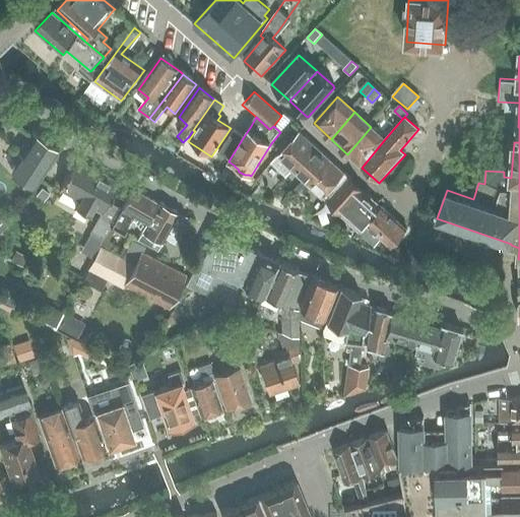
[(384,140),(371,127),(347,154),(362,168),(384,140)]
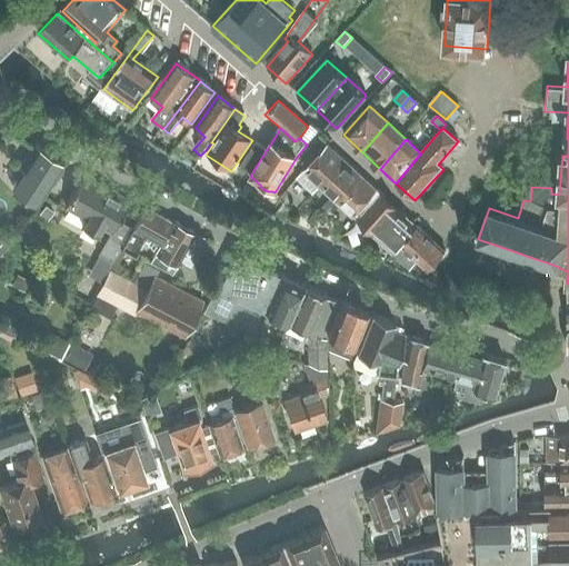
[(317,158),(313,155),(303,166),(307,169),(302,172),(322,191),(347,162),(328,146),(317,158)]
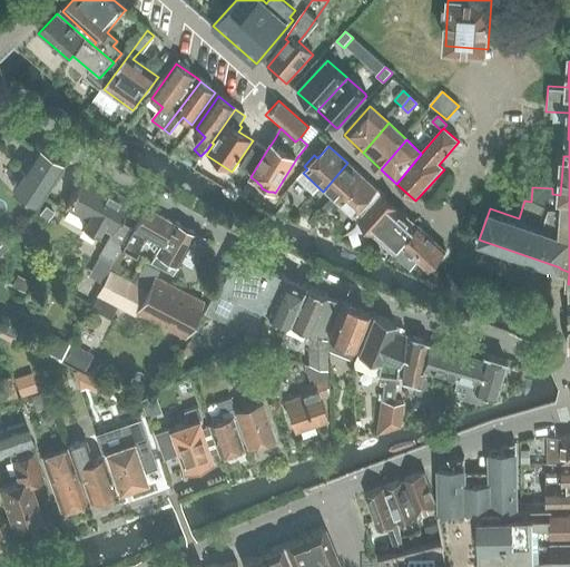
[(67,164),(36,147),(22,170),(27,173),(16,192),(43,207),(67,164)]
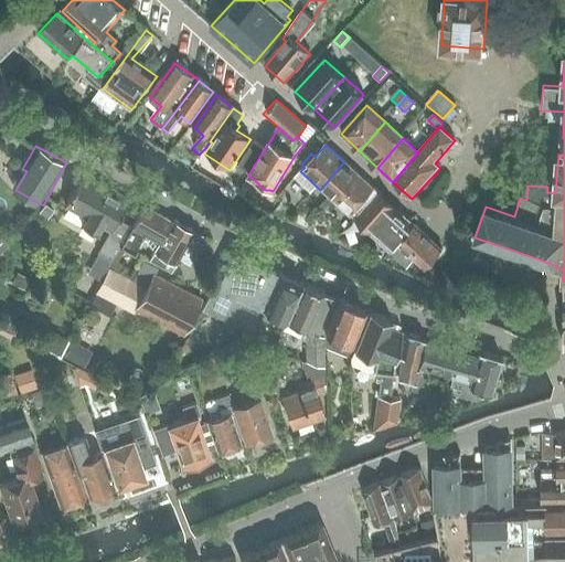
[(320,190),(337,204),(361,177),(344,161),(320,190)]
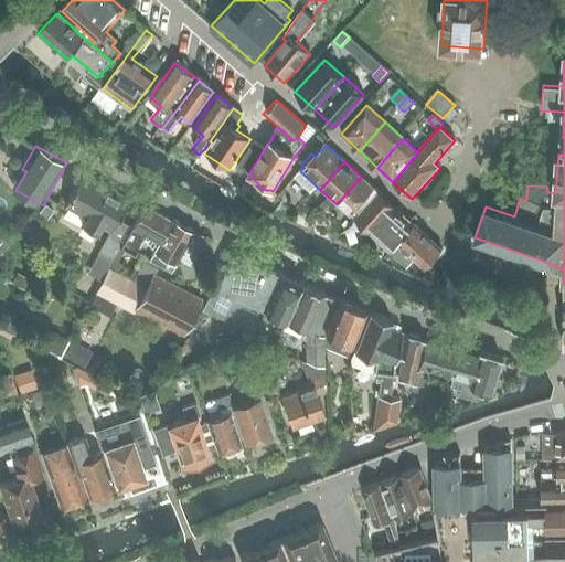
[(84,175),(64,209),(85,221),(82,226),(98,236),(102,230),(109,234),(97,256),(112,265),(120,248),(123,250),(127,242),(134,229),(118,221),(130,200),(84,175)]
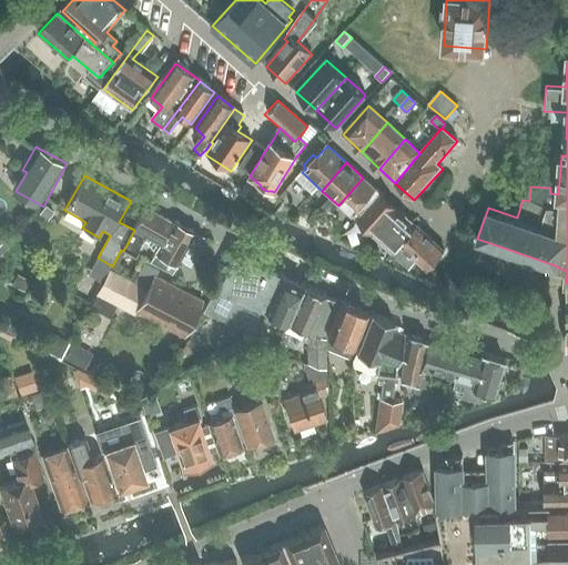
[(353,218),(358,223),(383,195),(363,178),(338,205),(353,219),(353,218)]
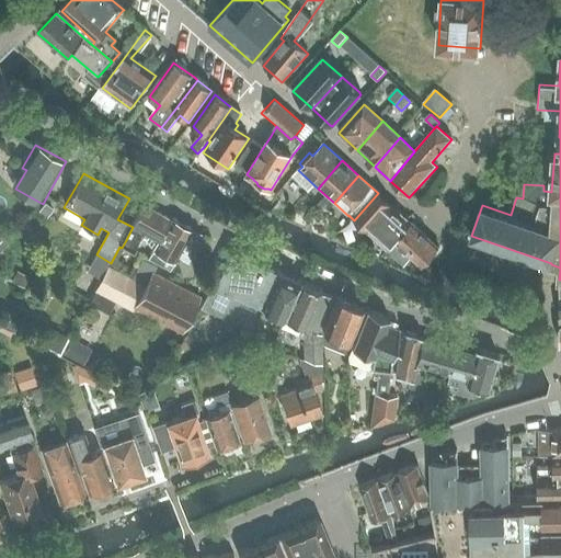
[(388,250),(395,242),(411,224),(378,193),(354,220),(388,250)]
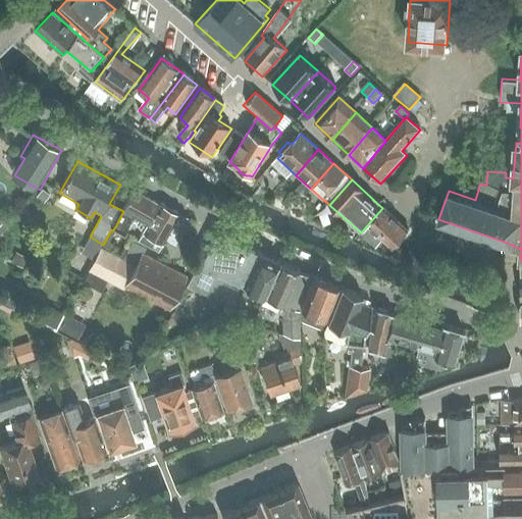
[(117,223),(113,230),(124,237),(131,224),(136,226),(142,235),(138,243),(159,254),(162,247),(163,247),(166,243),(179,216),(155,203),(133,192),(123,211),(117,223)]
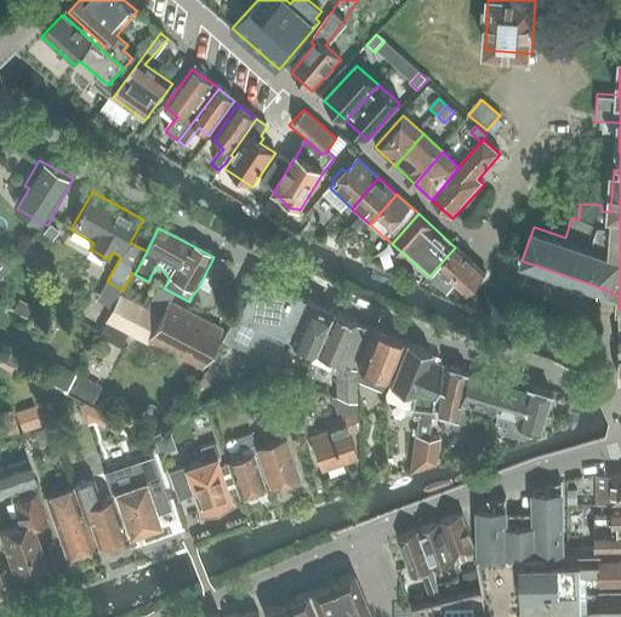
[(486,275),(455,247),(437,268),(449,279),(443,284),(454,293),(459,287),(468,296),(486,275)]
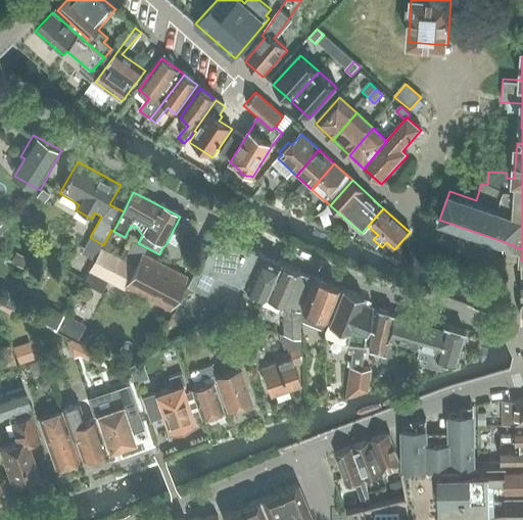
[(245,287),(259,252),(216,233),(198,266),(187,287),(233,311),(233,310),(245,287)]
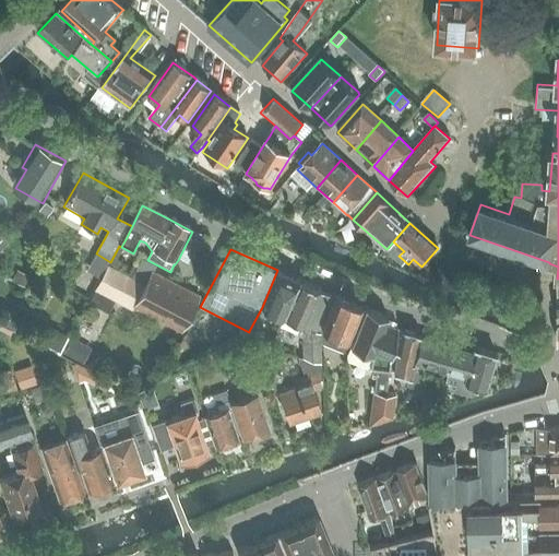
[(180,333),(199,297),(152,272),(154,268),(141,261),(131,280),(125,275),(126,274),(109,265),(100,281),(94,292),(133,312),(134,309),(180,333)]
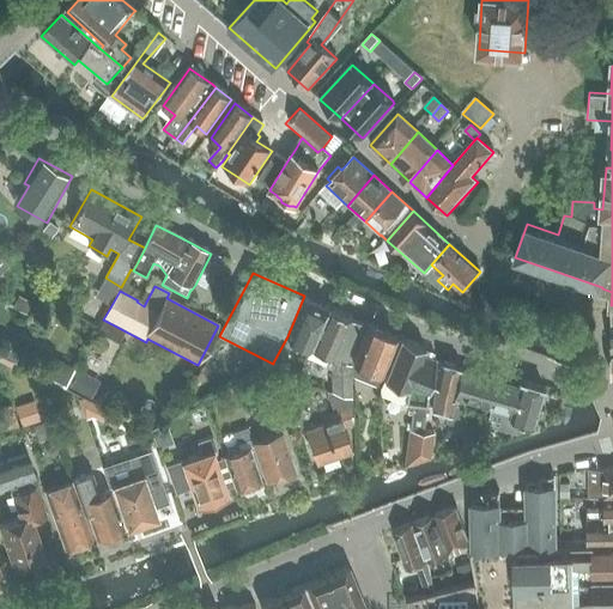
[(328,306),(304,296),(287,336),(273,363),(273,364),(284,369),(278,382),(280,389),(283,396),(291,394),(287,385),(295,388),(310,349),(328,306)]
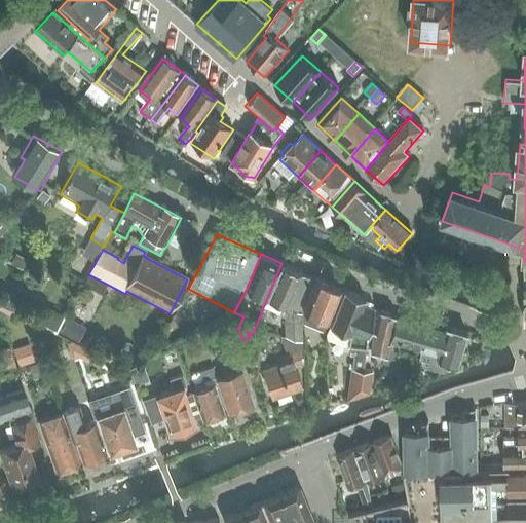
[(29,261),(16,255),(11,266),(24,271),(29,261)]
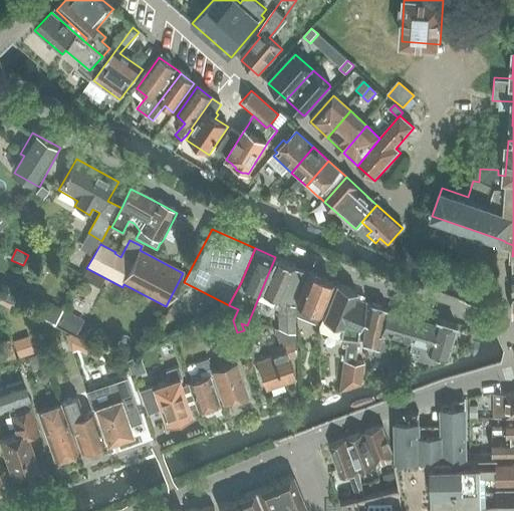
[(296,336),(294,317),(296,303),(308,274),(304,272),(305,270),(275,257),(260,293),(279,302),(276,309),(282,312),(277,331),(296,336)]
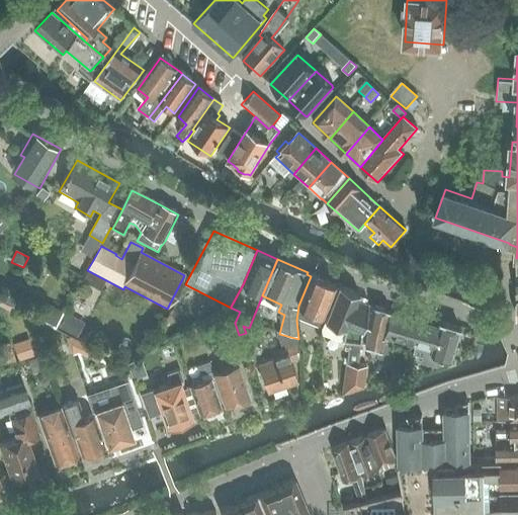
[(311,276),(298,306),(296,320),(319,328),(336,284),(312,273),(311,276)]
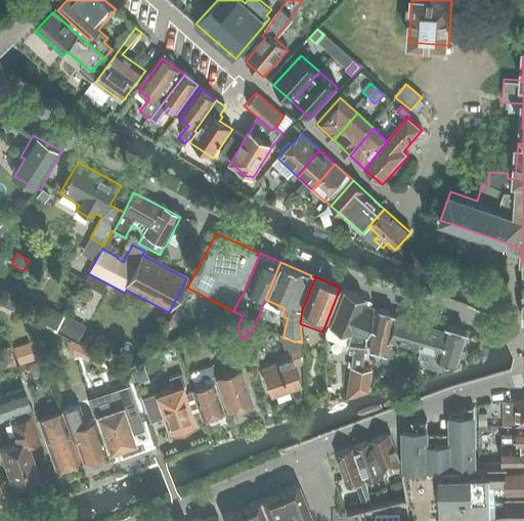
[(342,346),(347,347),(353,347),(350,370),(361,371),(364,348),(367,336),(367,337),(376,309),(362,303),(364,299),(343,289),(324,334),(325,340),(342,346)]
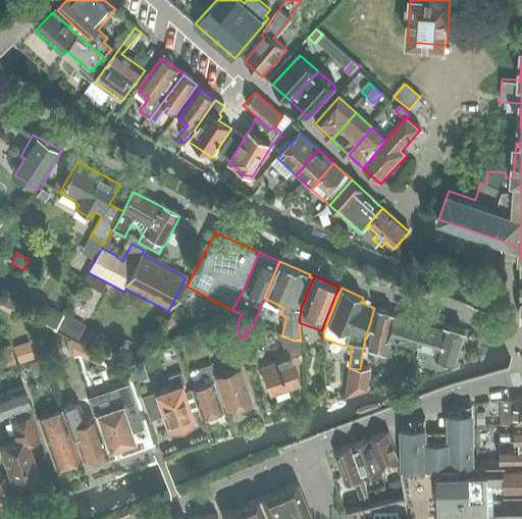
[(366,335),(366,334),(363,347),(367,348),(367,350),(381,354),(379,362),(398,367),(399,354),(394,353),(396,346),(387,344),(388,340),(386,340),(394,316),(374,308),(366,335)]
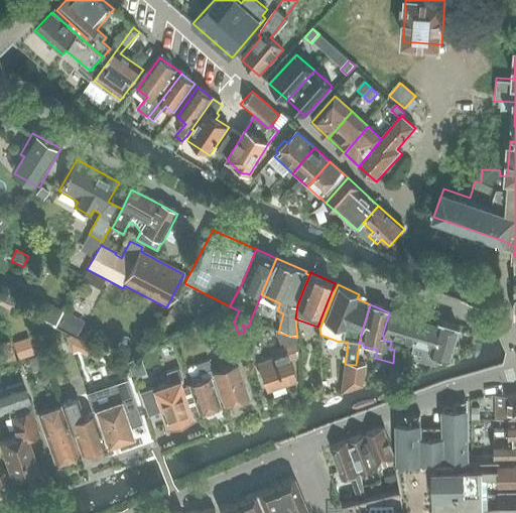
[(63,313),(48,305),(40,319),(56,328),(63,313)]
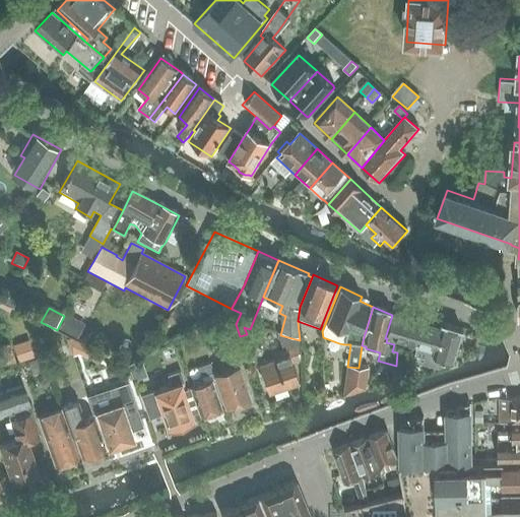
[(387,338),(386,342),(394,344),(394,342),(413,347),(421,324),(392,315),(385,338),(387,338)]
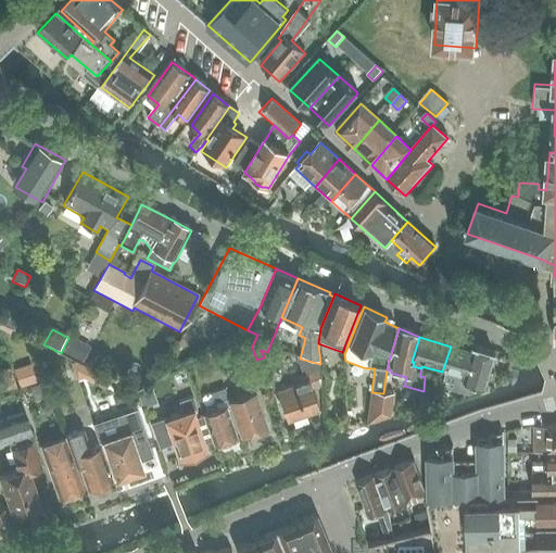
[(83,364),(90,349),(72,339),(63,354),(83,364)]
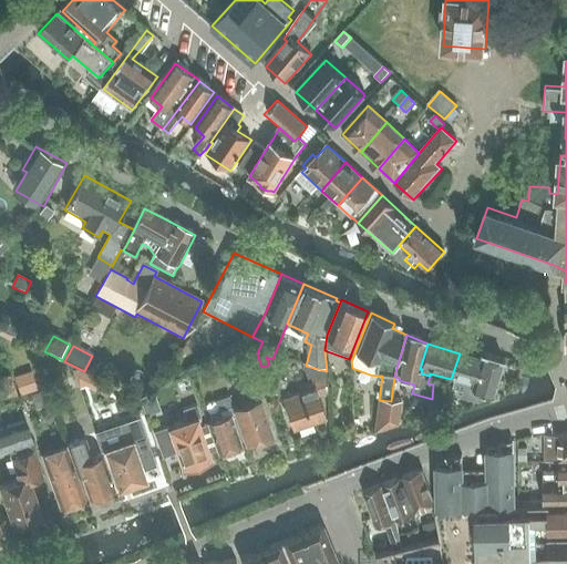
[(453,380),(450,396),(477,402),(481,392),(493,396),(503,361),(480,355),(481,356),(480,359),(460,354),(451,379),(453,380)]
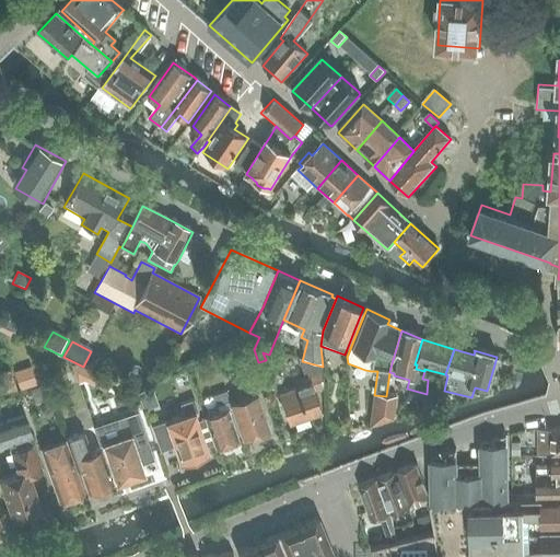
[(265,386),(258,362),(256,356),(237,361),(246,392),(265,386)]
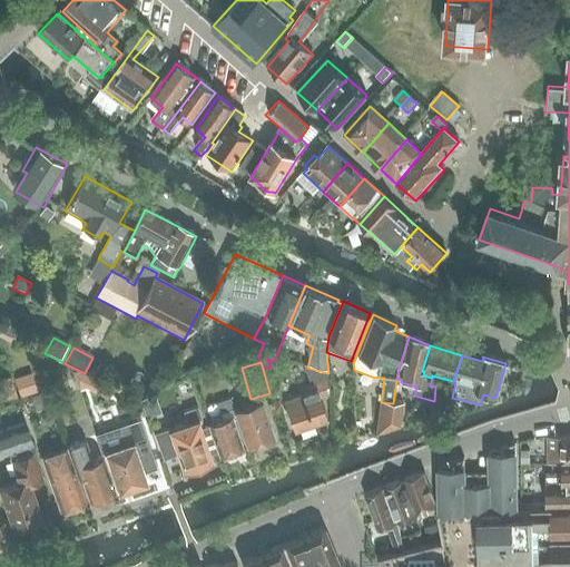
[(327,421),(320,399),(330,396),(328,373),(307,368),(311,384),(300,389),(302,396),(285,401),(295,432),(327,421)]
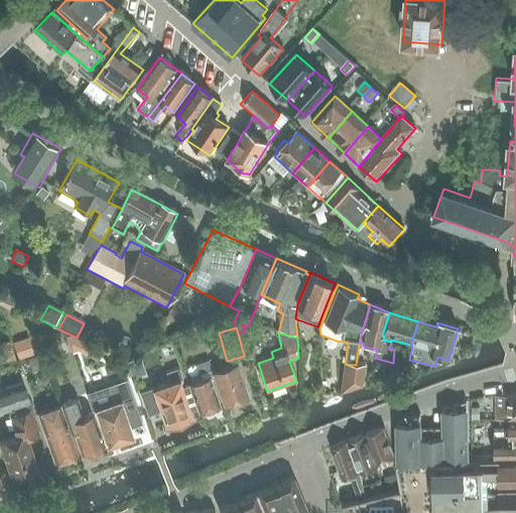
[(79,352),(75,340),(70,337),(67,339),(73,355),(79,352)]
